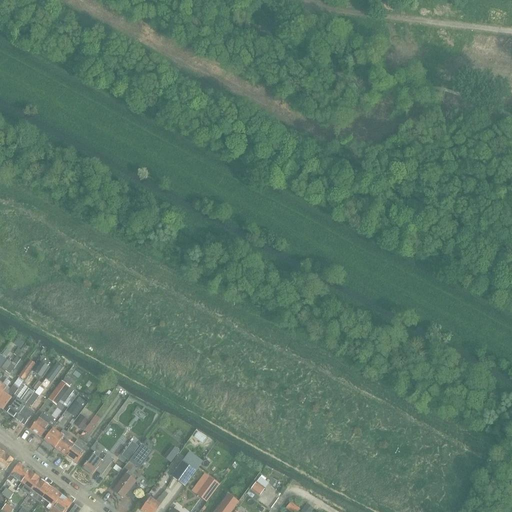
[(18,337),(14,343),(21,348),(25,342),(18,337)]
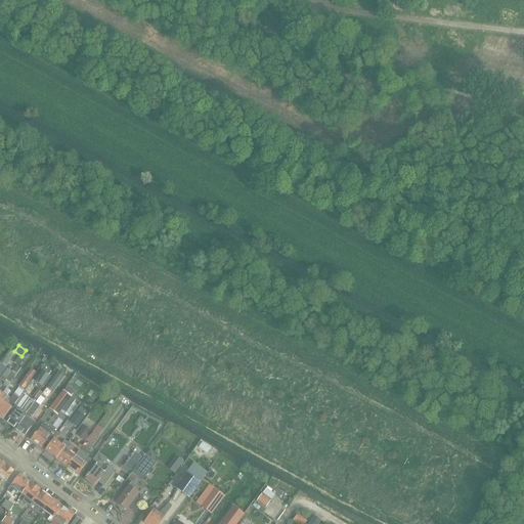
[(10,365),(8,368),(7,368),(0,377),(9,384),(15,375),(20,368),(16,365),(14,368),(10,365)]
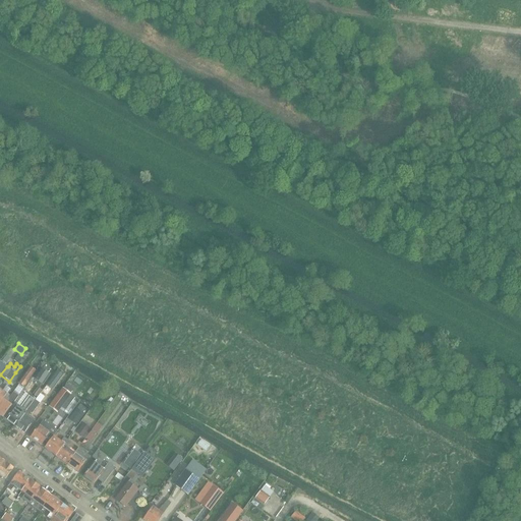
[(30,366),(18,383),(24,388),(36,371),(30,366)]
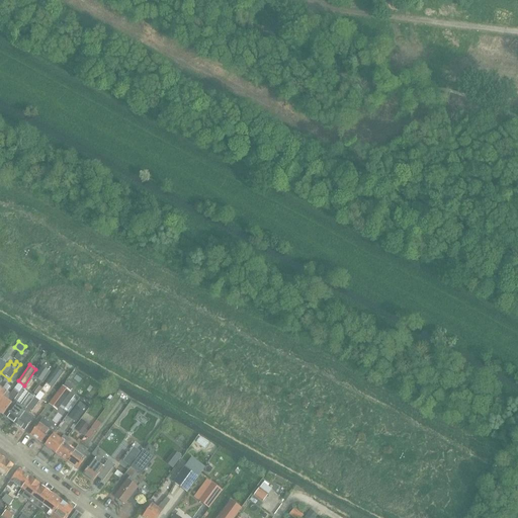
[(40,367),(34,376),(42,382),(50,372),(40,367)]
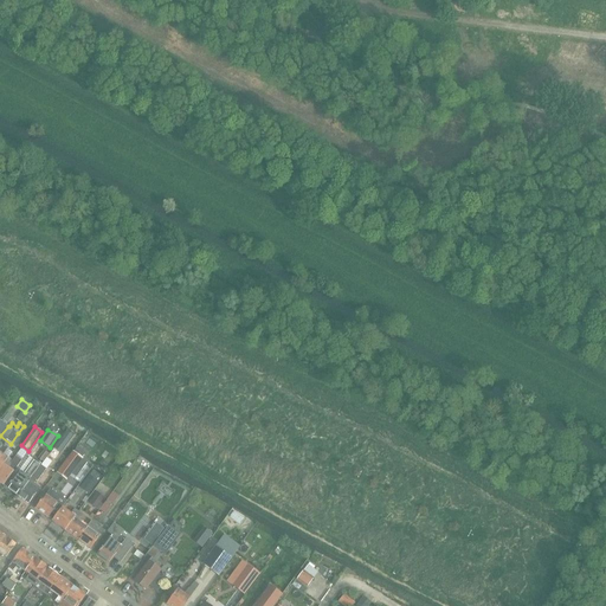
[(59,453),(72,436),(65,431),(53,447),(59,453)]
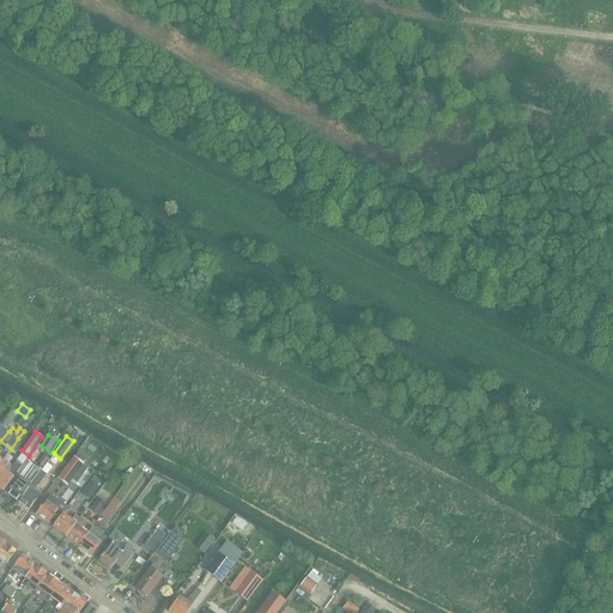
[(2,450),(0,453),(0,473),(2,469),(2,471),(7,463),(8,463),(12,457),(7,454),(2,450)]
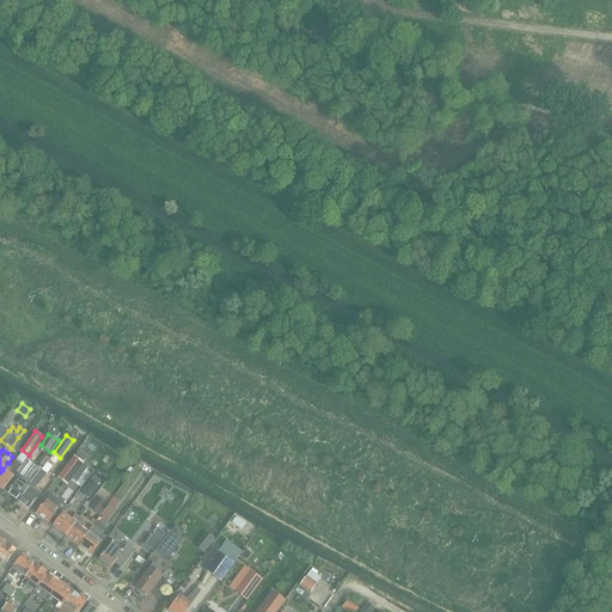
[(74,456),(59,477),(67,484),(78,471),(83,463),(84,461),(87,457),(79,451),(75,456),(74,456)]
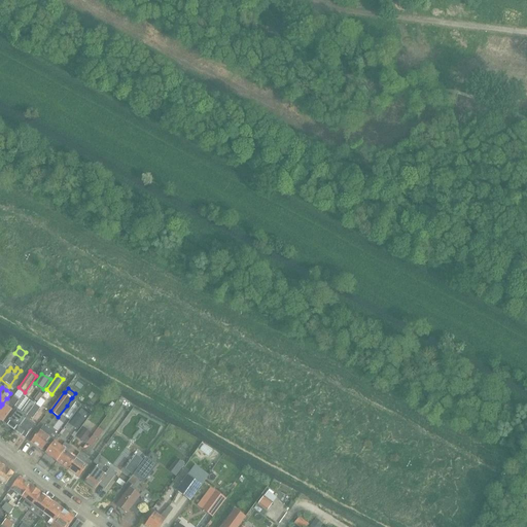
[(37,401),(42,395),(38,392),(34,398),(37,401)]
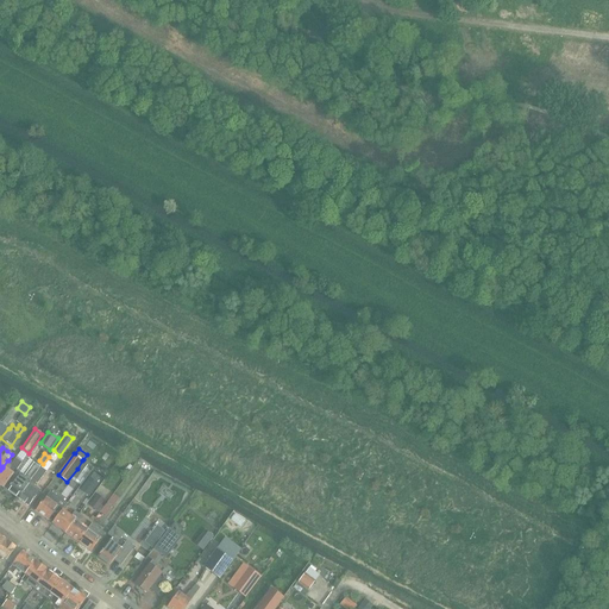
[(2,466),(0,470),(0,485),(4,488),(17,469),(22,463),(16,459),(12,463),(8,460),(7,460),(2,468),(2,466)]
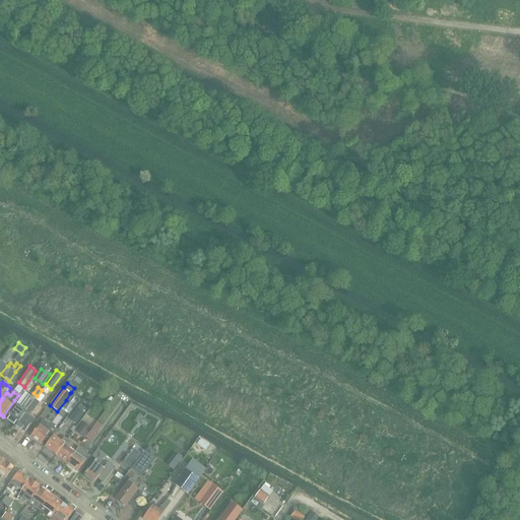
[(70,393),(66,400),(70,403),(74,396),(70,393)]
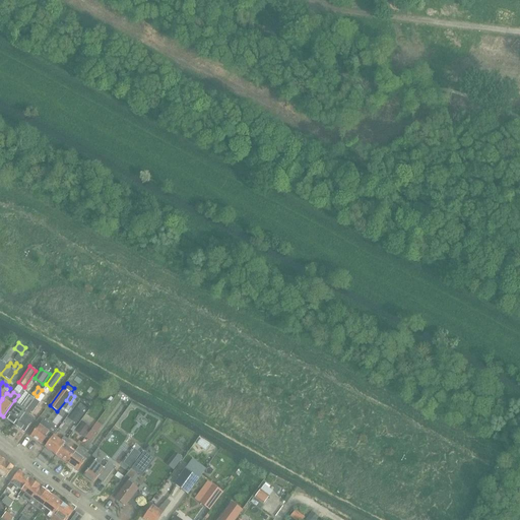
[(5,418),(14,426),(25,410),(25,411),(34,399),(28,395),(22,404),(20,406),(16,404),(5,418)]
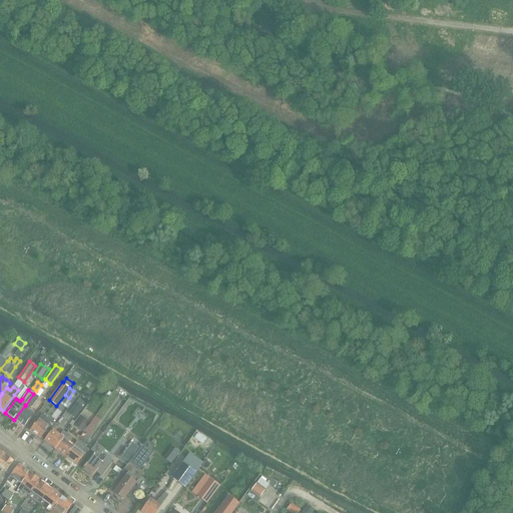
[(108,390),(103,397),(106,400),(112,392),(108,390)]
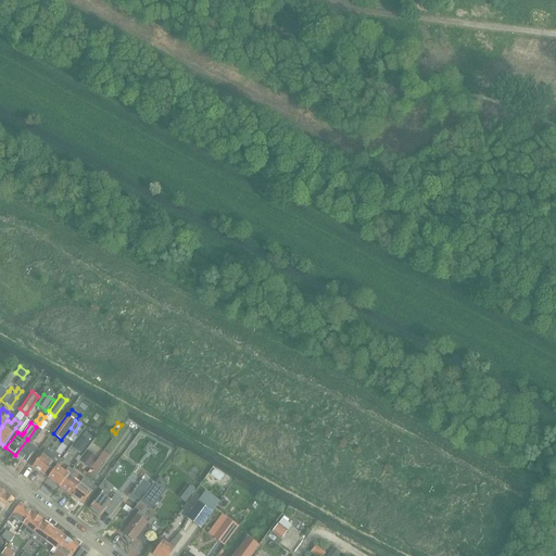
[(26,462),(36,447),(30,444),(33,441),(34,442),(42,431),(36,427),(27,440),(27,439),(15,455),(26,462)]
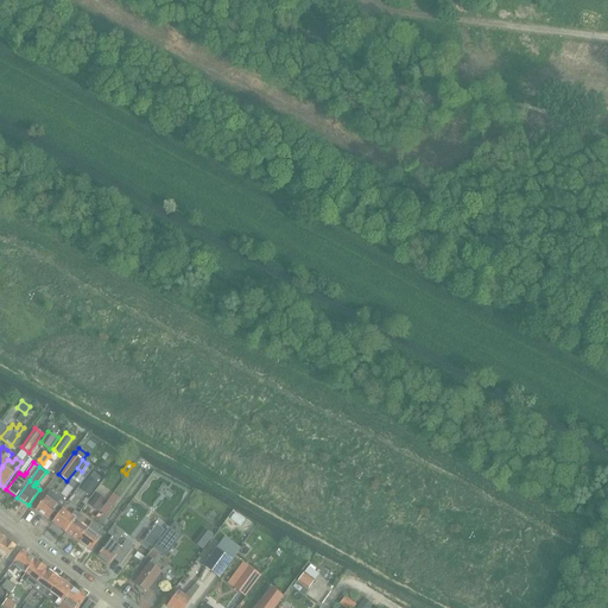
[(83,485),(80,489),(90,496),(100,483),(89,476),(83,485)]
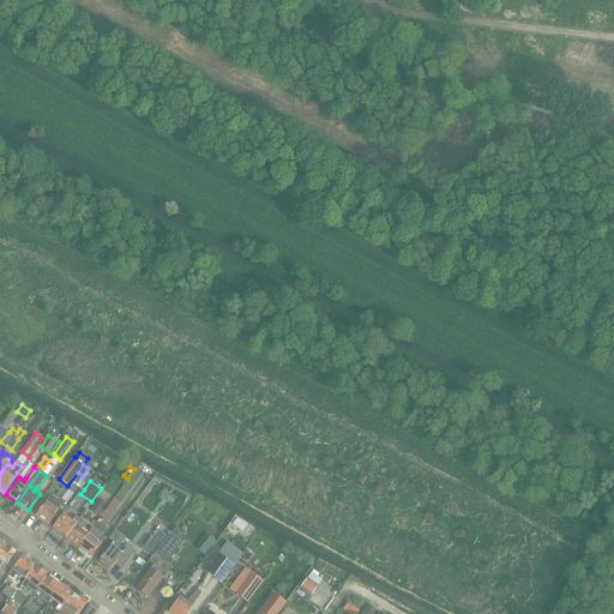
[(46,501),(35,516),(48,524),(52,519),(56,523),(62,513),(67,507),(59,501),(50,495),(46,501)]
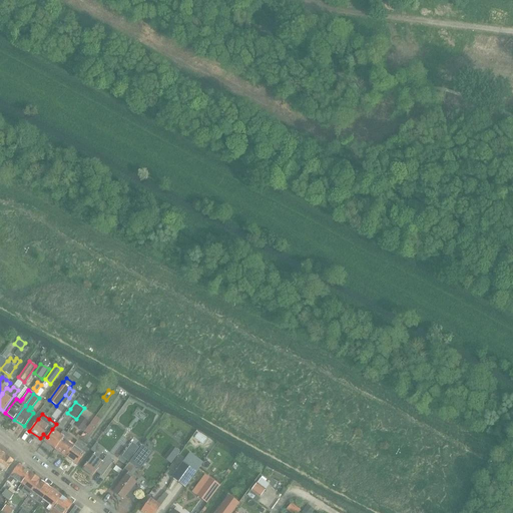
[(95,415),(90,422),(96,426),(101,419),(95,415)]
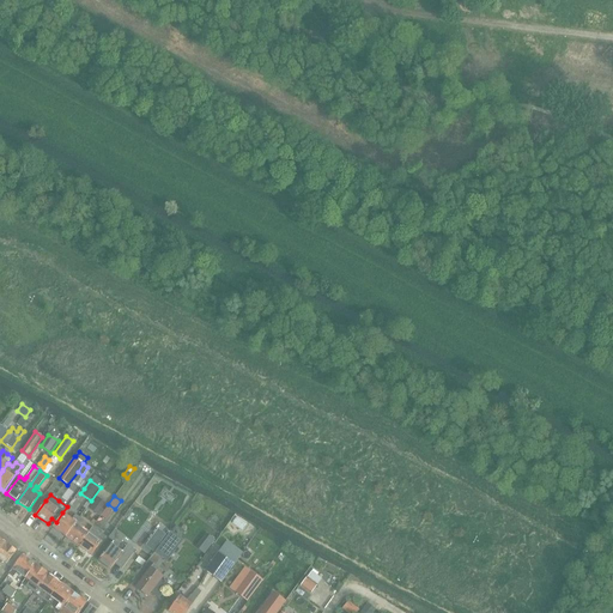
[(96,499),(90,509),(99,516),(99,515),(105,507),(96,499)]
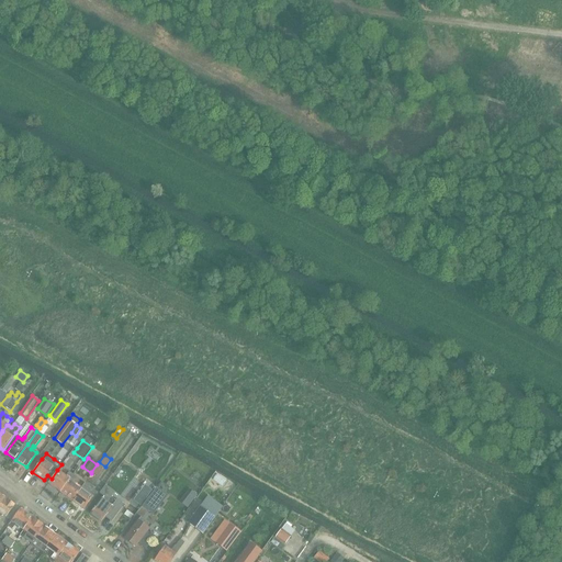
[(97,464),(91,472),(98,476),(103,469),(97,464)]
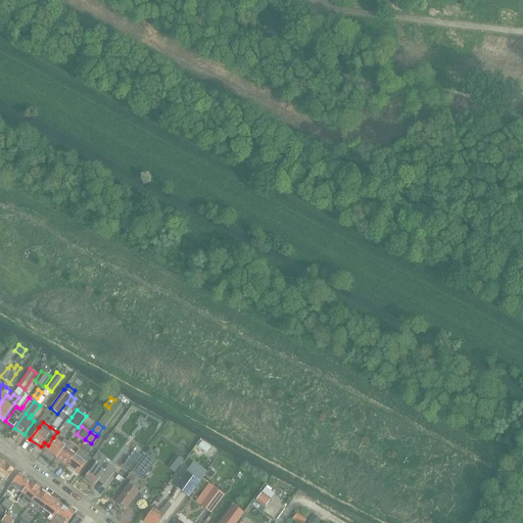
[(55,458),(67,441),(64,439),(61,443),(53,437),(48,445),(45,449),(55,458)]
